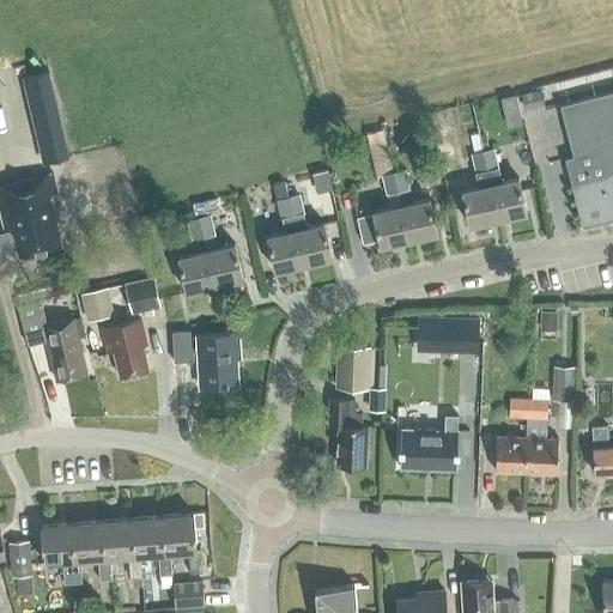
[(68,158),(48,72),(26,77),(47,163),(68,158)]
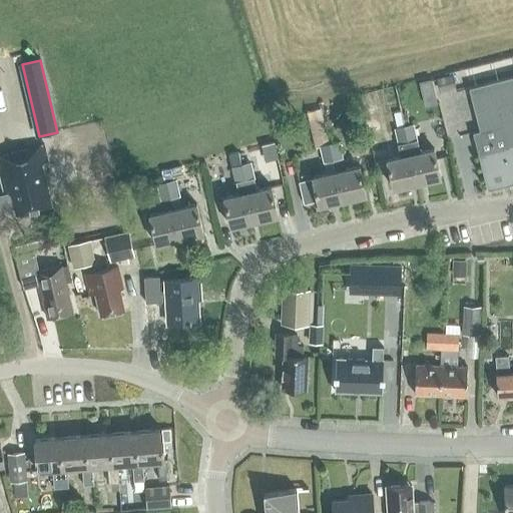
[(512,76),(468,88),(479,132),(481,139),(474,140),(486,189),(512,181),(512,76)]
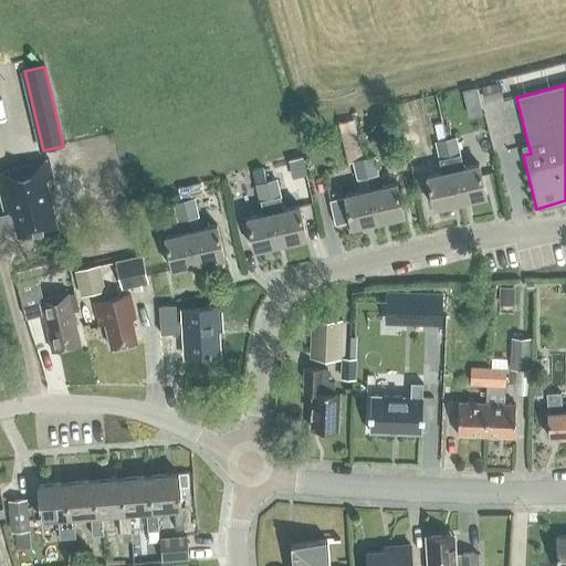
[(348,163),(353,161),(357,179),(367,177),(363,159),(353,121),(338,124),(348,163)]
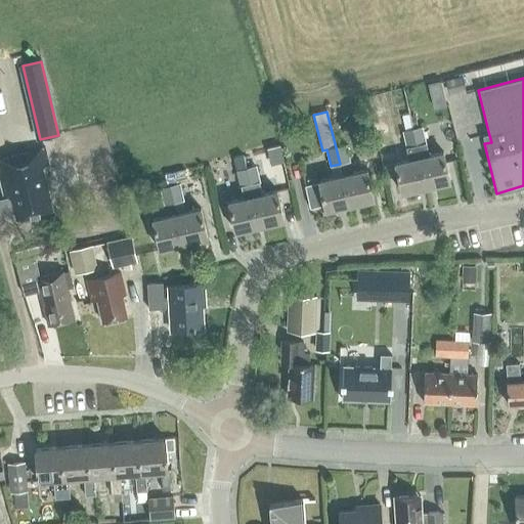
[(373,126),(376,138),(387,135),(385,123),(373,126)]
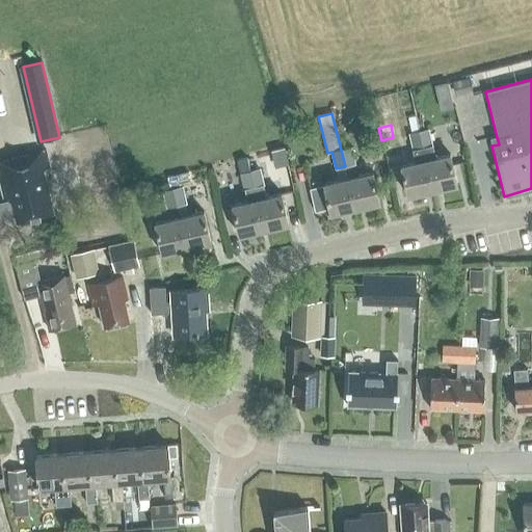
[(425,160),(431,190),(456,185),(449,155),(434,158),(427,129),(418,132),(422,149),(425,160)]
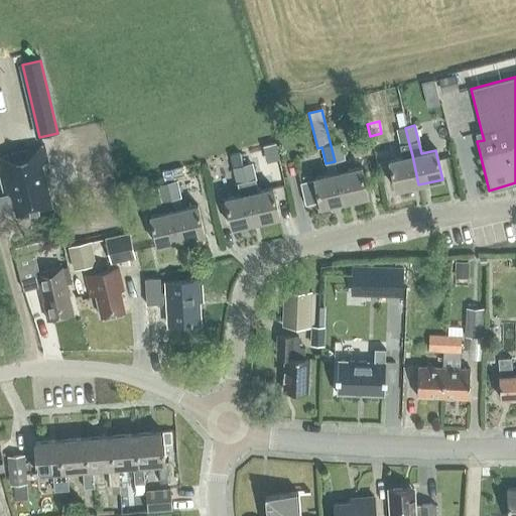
[(400,146),(409,144),(405,128),(395,130),(400,146)]
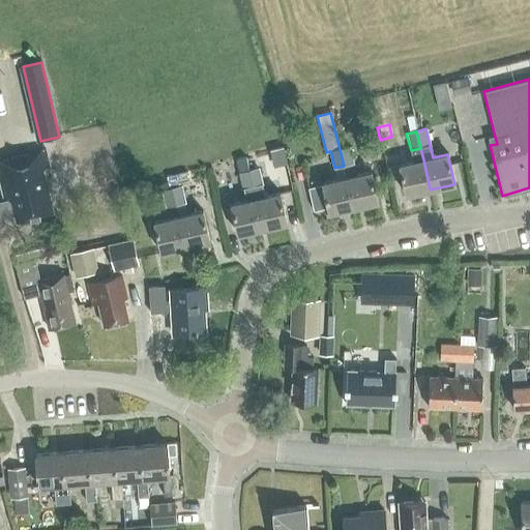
[(349,147),(340,149),(344,166),(353,164),(349,147)]
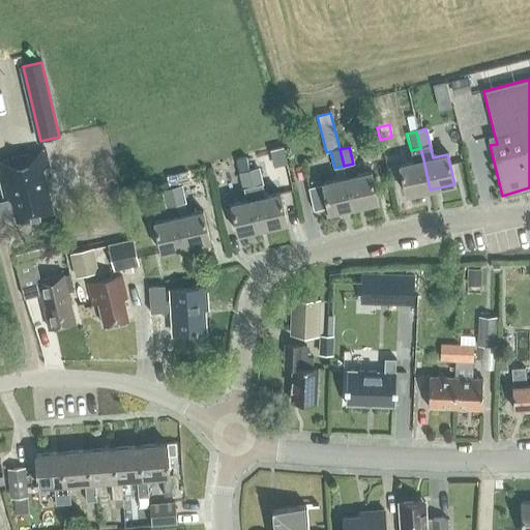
[(423,159),(420,148),(411,150),(414,163),(399,166),(406,196),(430,189),(423,159)]
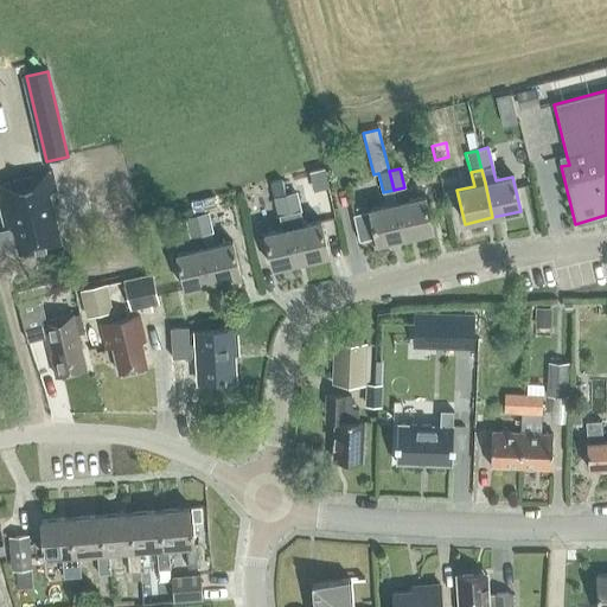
[(16,243),(18,255),(61,244),(48,193),(55,191),(50,173),(0,184),(0,213),(4,231),(0,231),(0,246),(0,247),(16,243)]
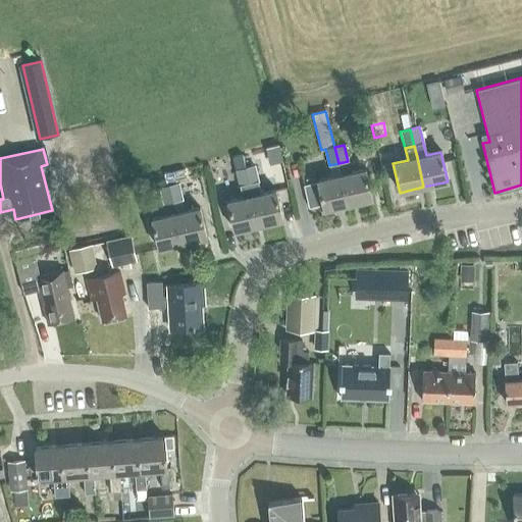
[(317,180),(317,183),(303,186),(308,208),(322,205),(323,210),(348,205),(341,175),(338,163),(329,165),(331,177),(317,180)]
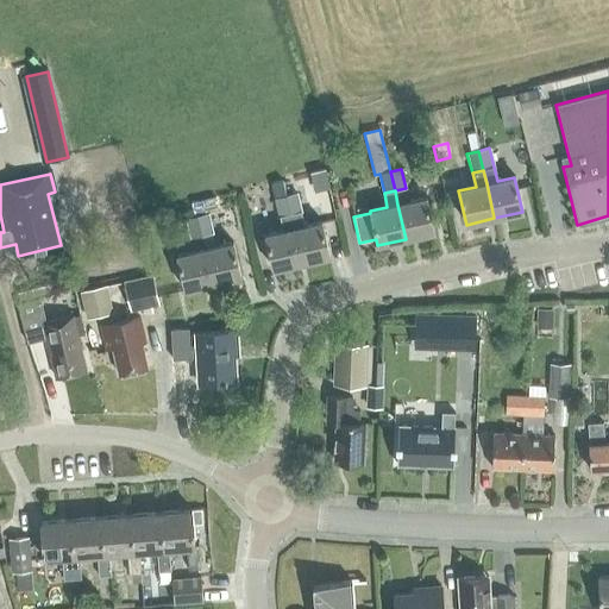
[(296,193),(286,195),(302,263),(330,257),(321,223),(305,226),(296,193)]
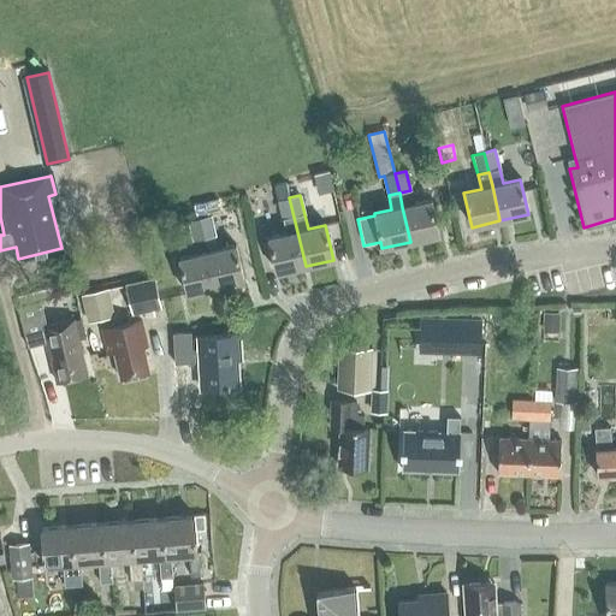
[(276,273),(304,266),(306,266),(289,197),(278,201),(286,234),(268,238),(276,273)]
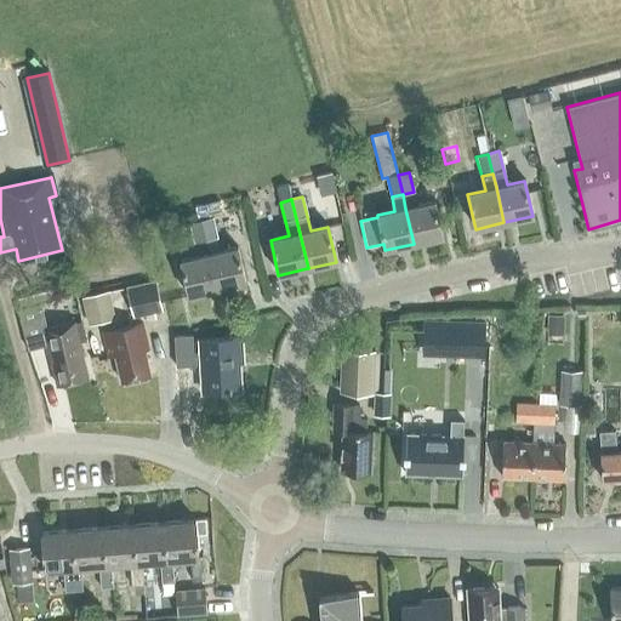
[(434,201),(405,209),(414,244),(443,237),(434,201)]
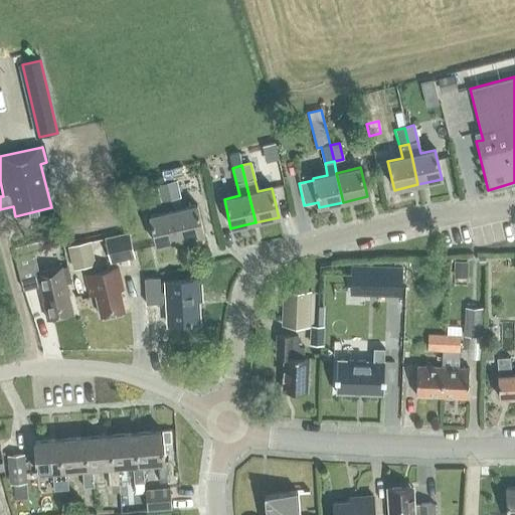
[(166,183),(170,200),(173,211),(179,240),(203,234),(196,205),(182,208),(176,181),(166,183)]
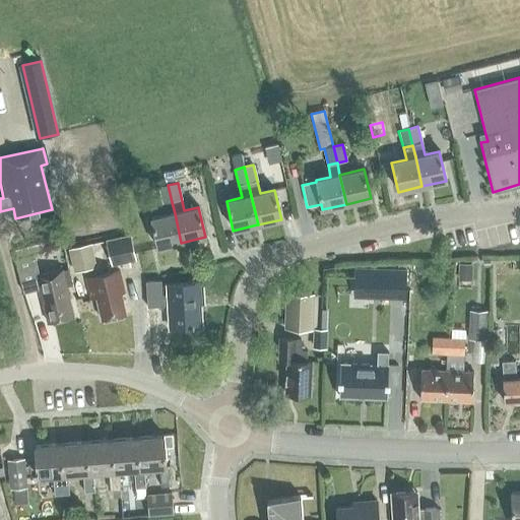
[(161,204),(172,202),(168,185),(158,187),(161,204)]
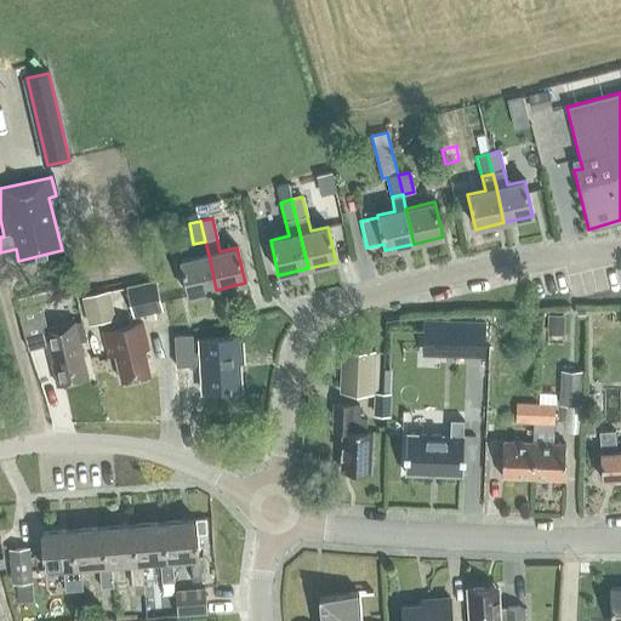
[(209,255),(180,261),(188,296),(216,290),(209,255)]
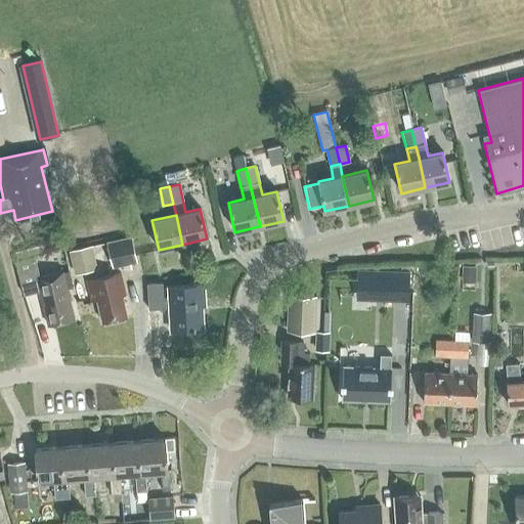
[(105,241),(112,267),(137,261),(131,235),(105,241)]
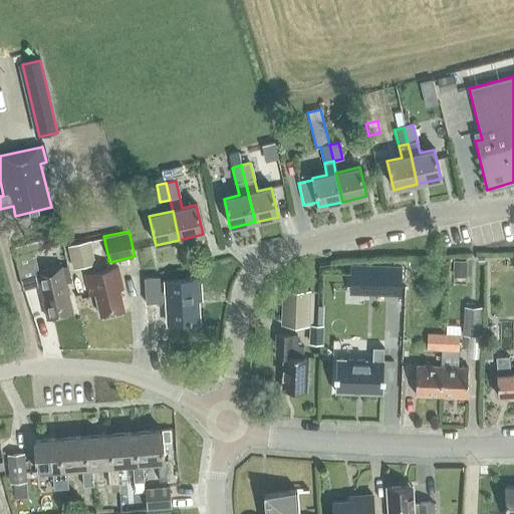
[(72,269),(94,264),(89,242),(66,247),(72,269)]
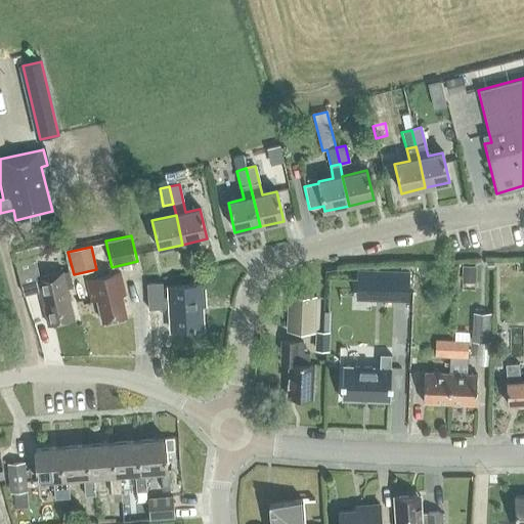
[(12,263),(19,288),(34,285),(28,260),(12,263)]
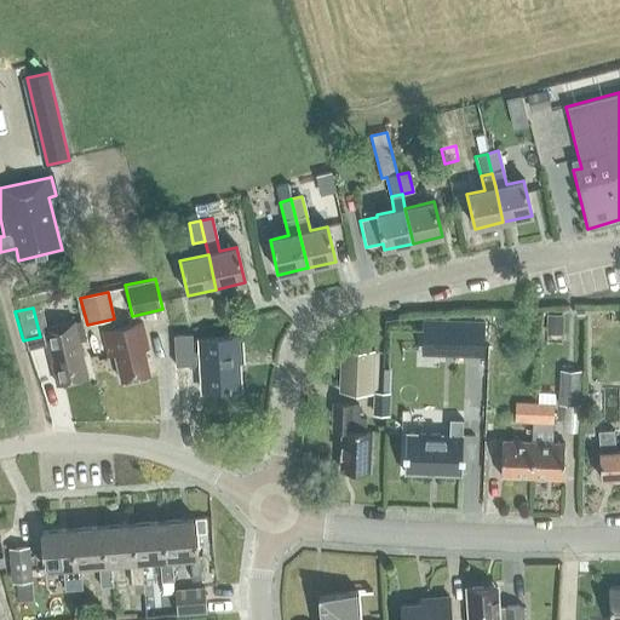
[(547,316),(547,329),(562,329),(562,316),(547,316)]
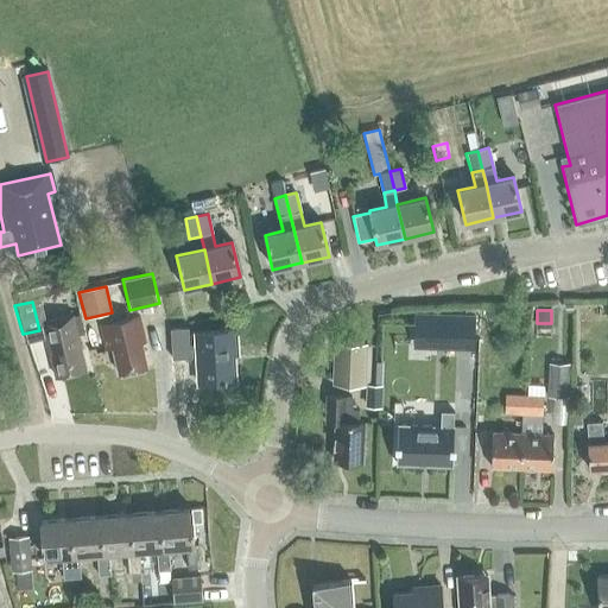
[(46,337),(56,378),(86,371),(78,347),(81,347),(76,328),(82,327),(80,316),(74,318),(73,315),(42,321),(46,337)]
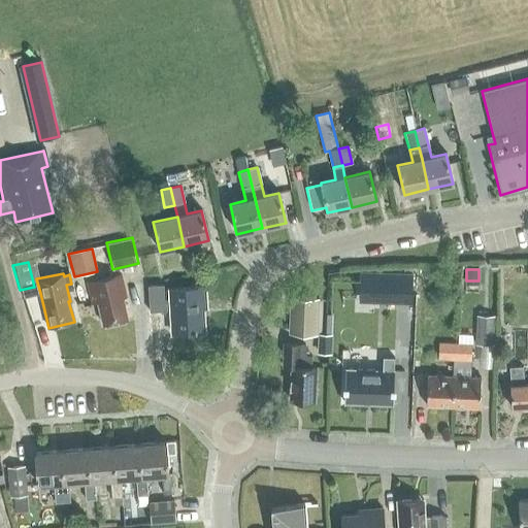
[(376,274),(375,303),(411,305),(413,275),(376,274)]
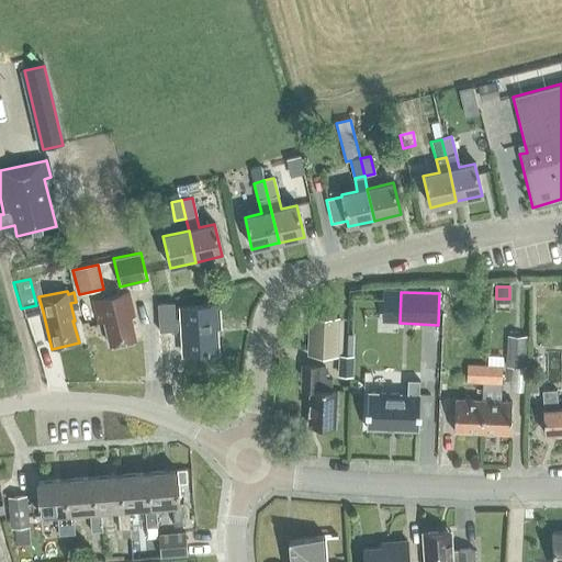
[(104,323),(110,346),(135,340),(131,317),(134,316),(128,293),(93,301),(98,324),(104,323)]
